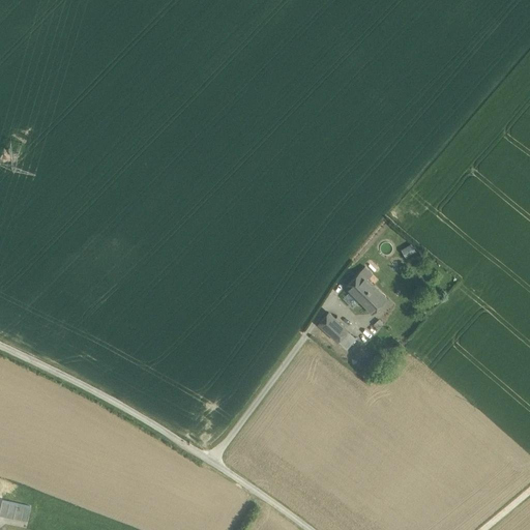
[(415,253),(411,244),(402,249),(406,258),(415,253)]
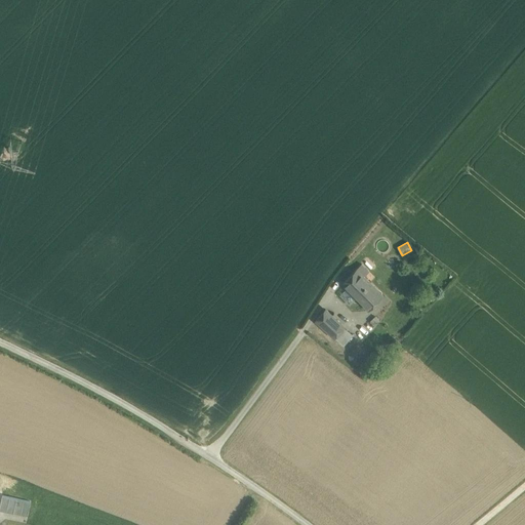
[(364,260),(371,270),(375,267),(368,257),(364,260)]
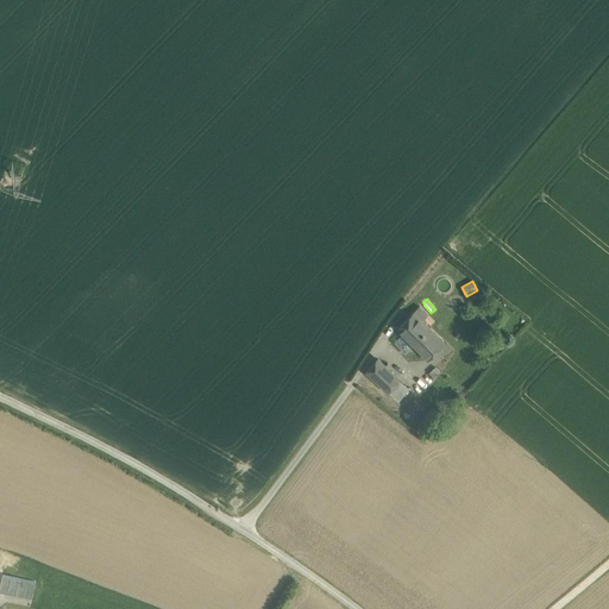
[(419,308),(413,314),(420,321),(426,315),(419,308)]
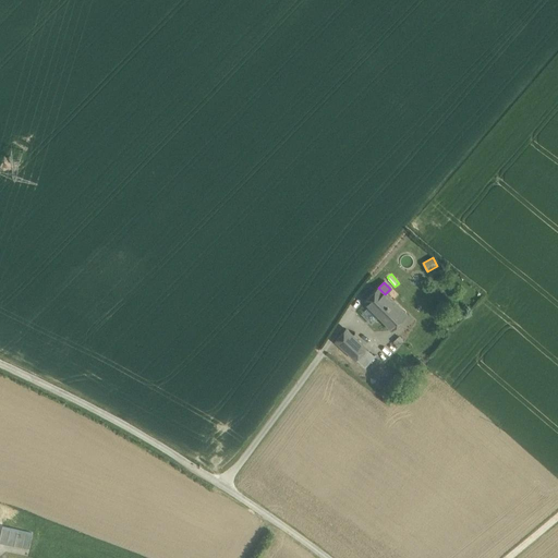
[(385,294),(378,288),(363,304),(367,308),(378,318),(390,330),(405,315),(385,294)]
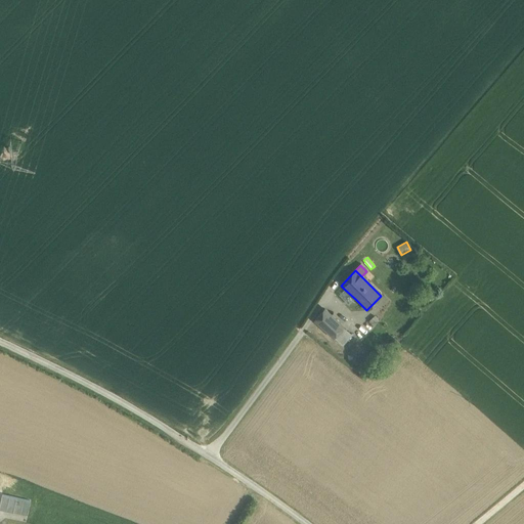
[(355,299),(345,290),(339,295),(349,305),(355,299)]
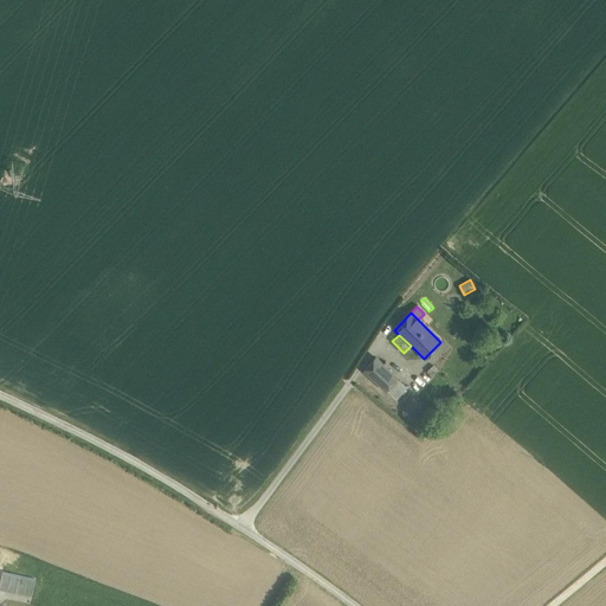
[(397,379),(374,359),(365,371),(386,389),(397,379)]
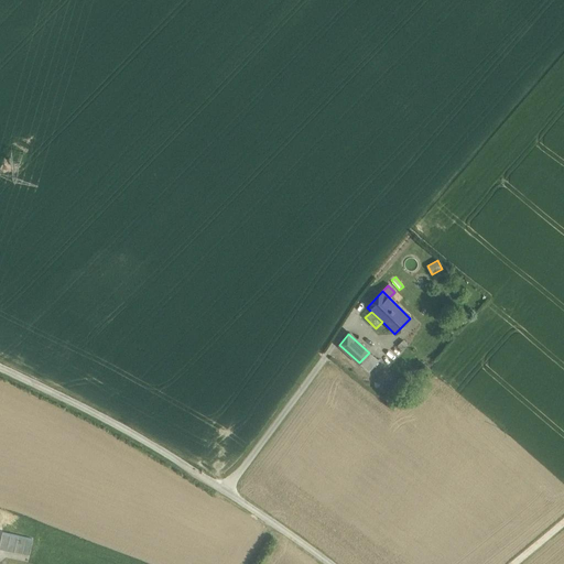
[(379,361),(369,353),(359,362),(369,371),(379,361)]
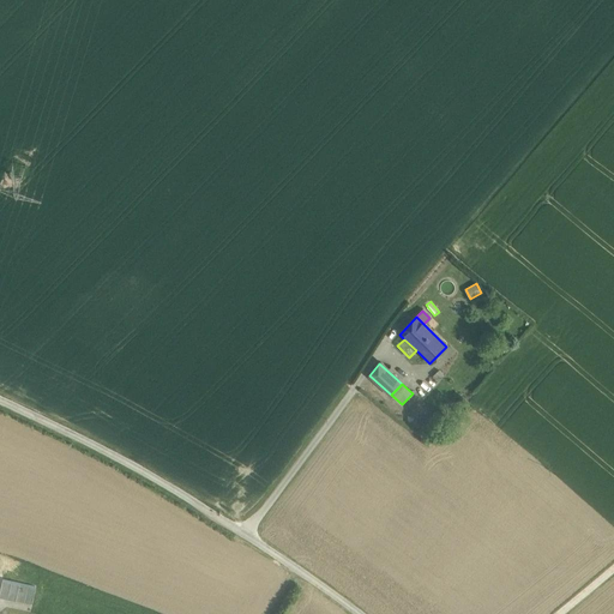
[(35,587),(2,579),(0,593),(0,595),(31,602),(35,587)]
